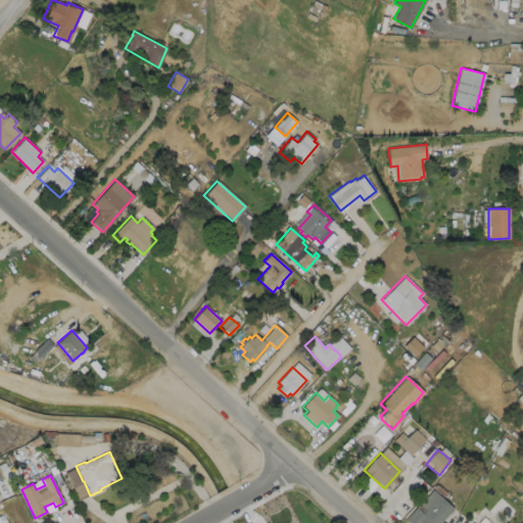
[(432,489),(453,508),(438,522),(408,522),(405,520),(416,508),(432,489)]
